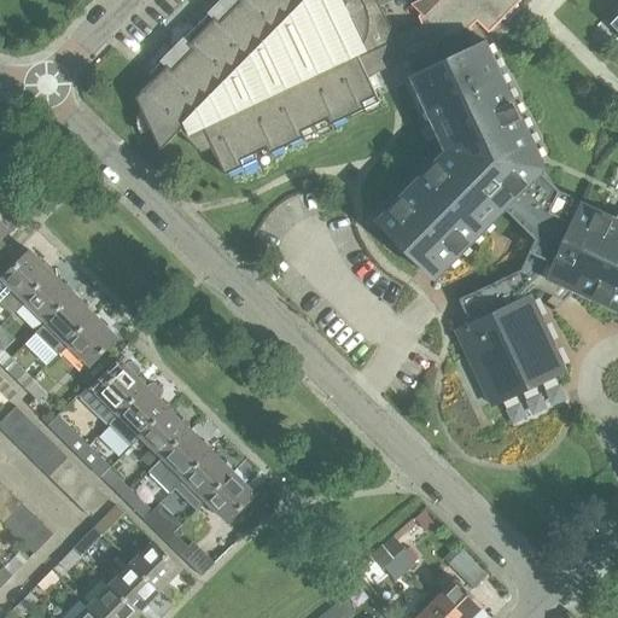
[(136,97),(135,98),(161,150),(180,130),(202,152),(213,147),(225,175),(244,165),(240,159),(267,147),(269,153),(304,136),(302,130),(327,118),(331,124),(366,108),(363,101),(377,95),(368,77),(406,60),(413,75),(477,46),(468,28),(438,41),(429,19),(423,23),(395,36),(380,6),(377,0),(222,0),(149,75),(153,80),(136,97)]
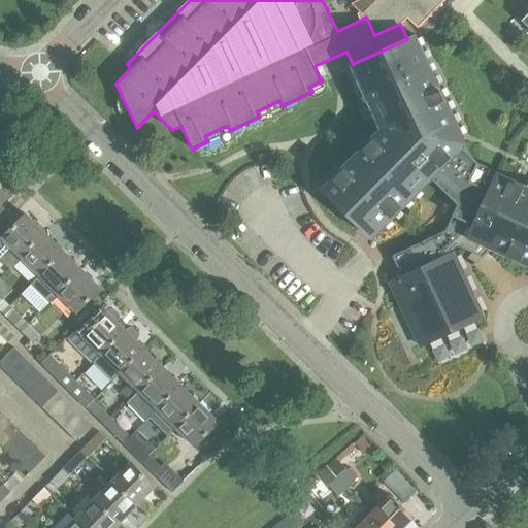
[(371,0),(358,13),(361,20),(366,17),(374,35),(400,24),(406,18),(417,28),(443,0),(371,0)]
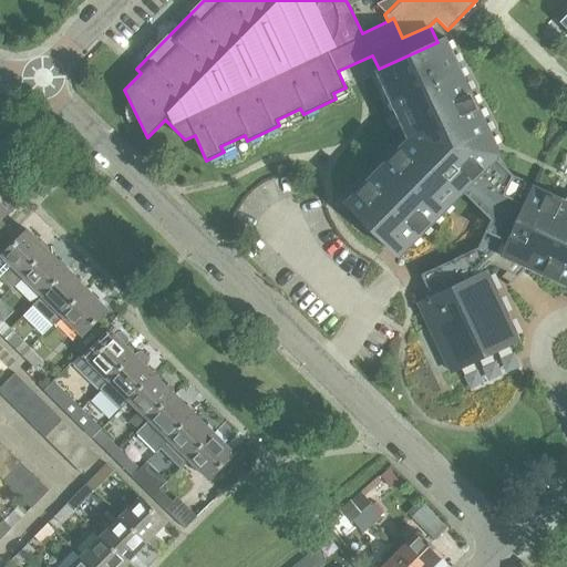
[(406,138),(342,205),(399,258),(463,193),(490,218),(480,247),(421,274),(430,296),(416,302),(449,372),(521,340),(487,268),(482,270),(481,268),(488,263),(517,276),(526,268),(566,287),(566,200),(532,185),(513,176),(495,162),(502,156),(445,38),(437,42),(379,69),(377,70),(406,138)]
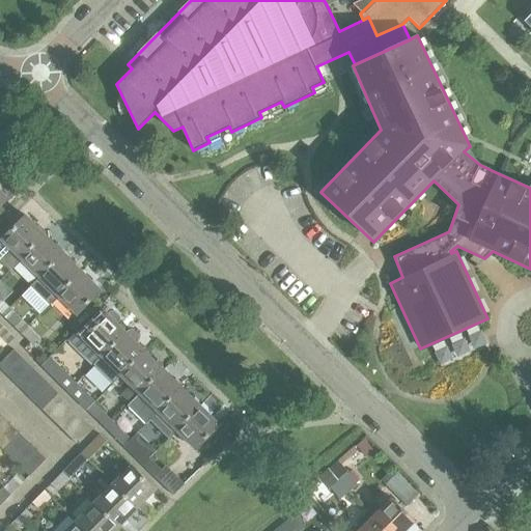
[(2,238),(0,240),(0,261),(1,262),(10,272),(23,258),(21,256),(45,232),(26,214),(2,238)]
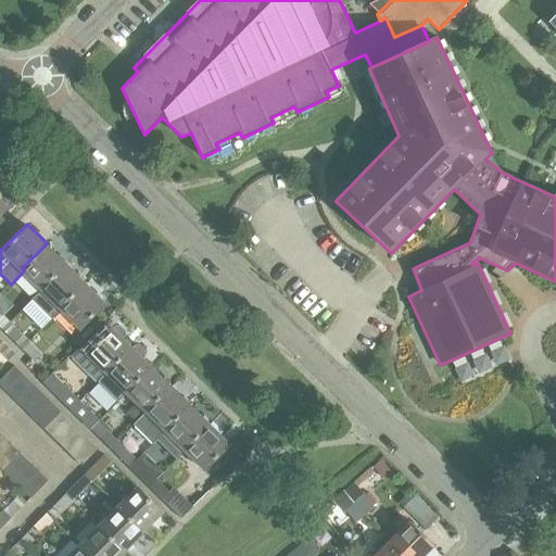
[(47,243),(22,268),(24,270),(41,288),(66,263),(47,243)]
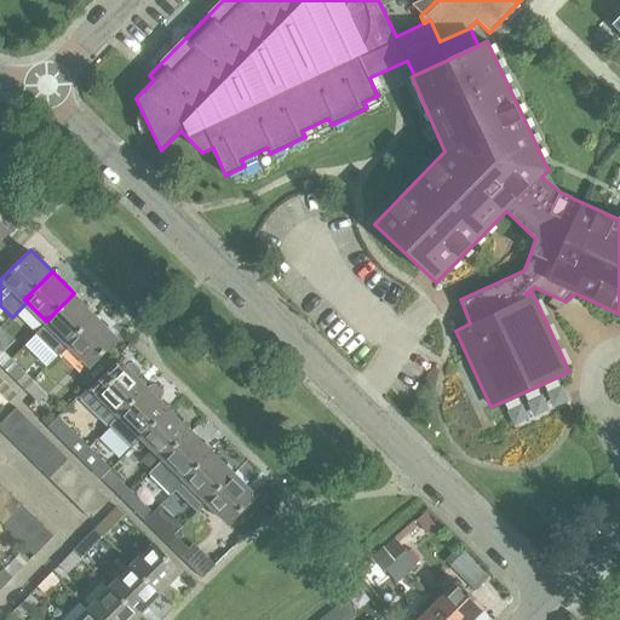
[(49,323),(36,334),(56,355),(61,349),(68,343),(96,315),(74,293),(46,321),(49,323)]
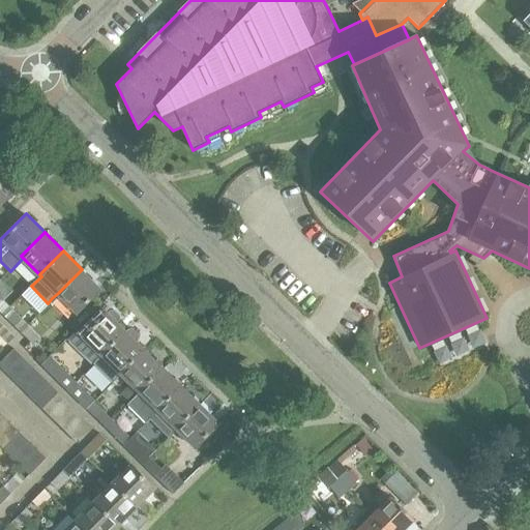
[(82,269),(58,293),(78,312),(100,288),(82,269)]
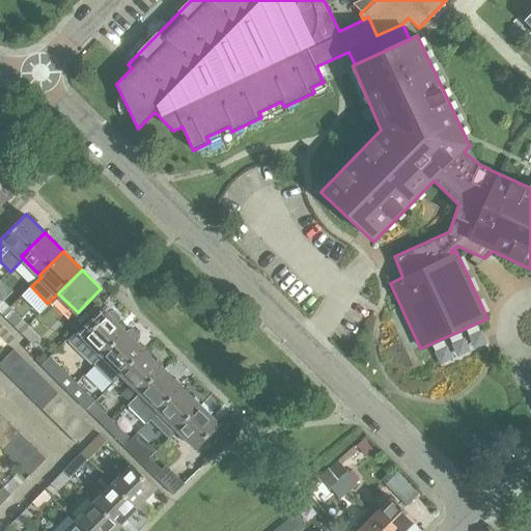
[(0,292),(3,297),(14,287),(3,276),(0,278),(0,292)]
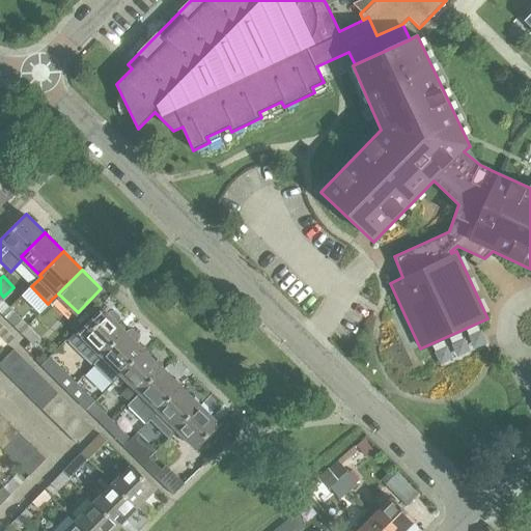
[(21,332),(27,325),(9,307),(3,314),(21,332)]
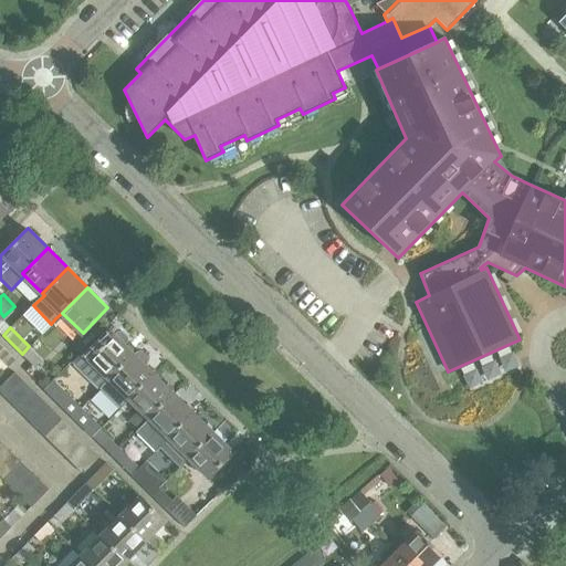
[(97,338),(74,363),(101,389),(109,380),(135,354),(125,344),(127,342),(128,337),(122,332),(118,332),(115,334),(104,345),(97,338)]
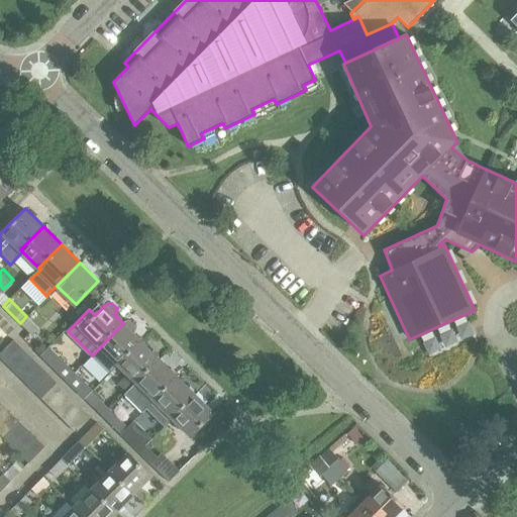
[(0,315),(0,328),(7,335),(8,334),(13,328),(0,315)]
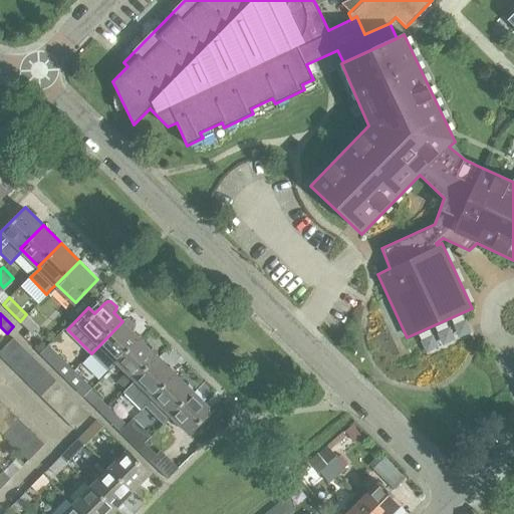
[(20,321),(33,334),(39,327),(26,314),(20,321)]
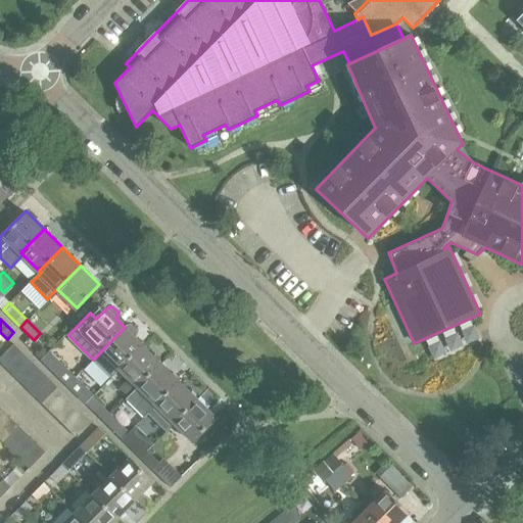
[(101,351),(93,360),(111,378),(120,370),(119,369),(143,345),(134,336),(136,333),(137,330),(131,324),(128,325),(126,327),(125,327),(101,351)]
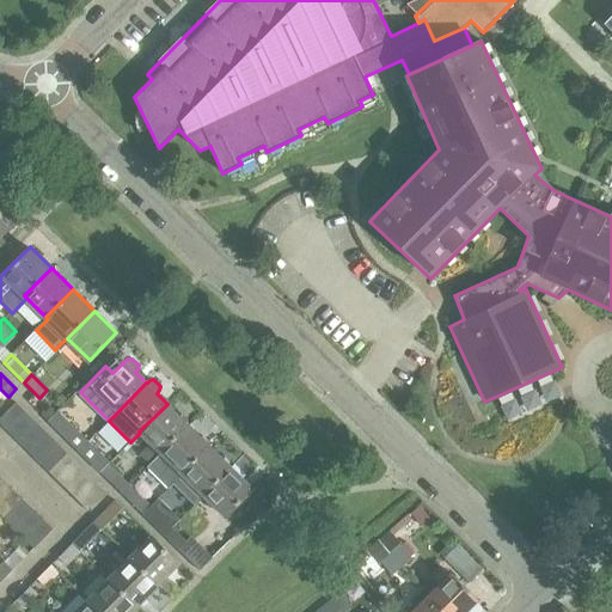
[(0,421),(8,430),(26,412),(16,402),(0,417),(0,421)]
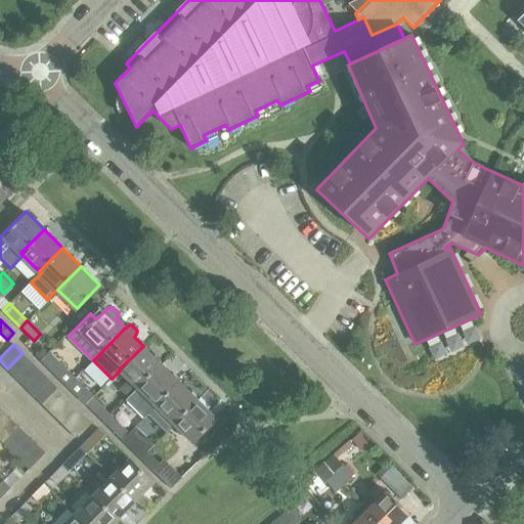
[(143,346),(119,369),(120,370),(129,379),(120,388),(129,397),(137,388),(162,364),(143,346)]
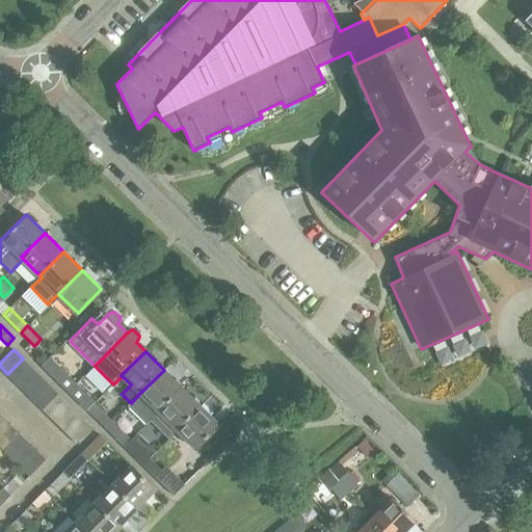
[(17,383),(32,368),(23,358),(7,374),(17,383)]
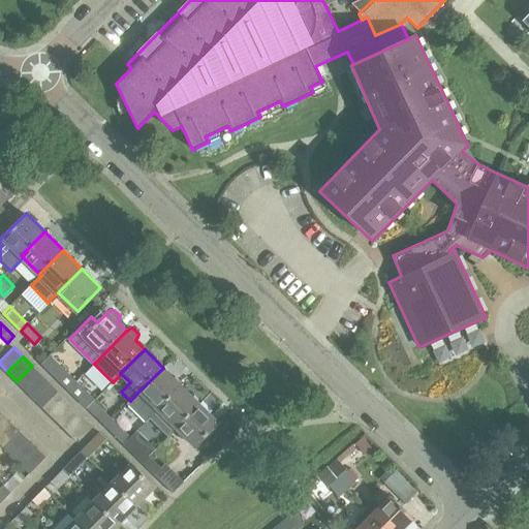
[(67,390),(74,382),(50,356),(41,364),(67,390)]
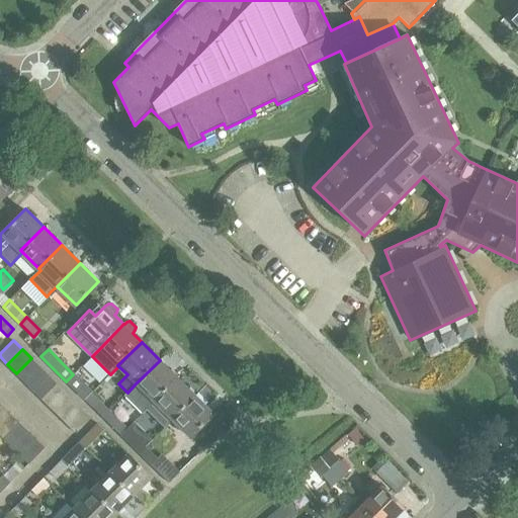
[(24,381),(39,366),(31,358),(16,373),(24,381)]
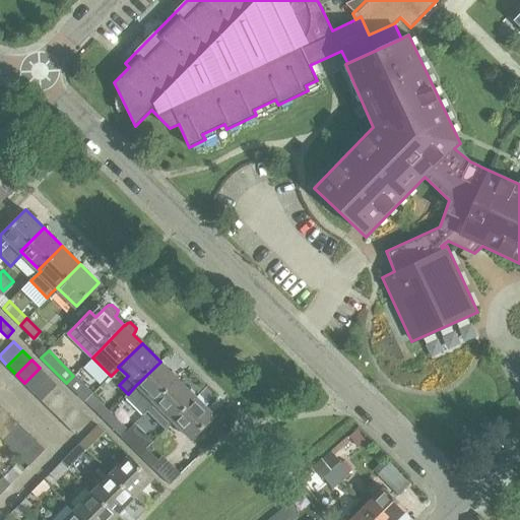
[(128,394),(124,397),(143,415),(147,411),(154,403),(179,379),(160,362),(136,385),(128,394)]
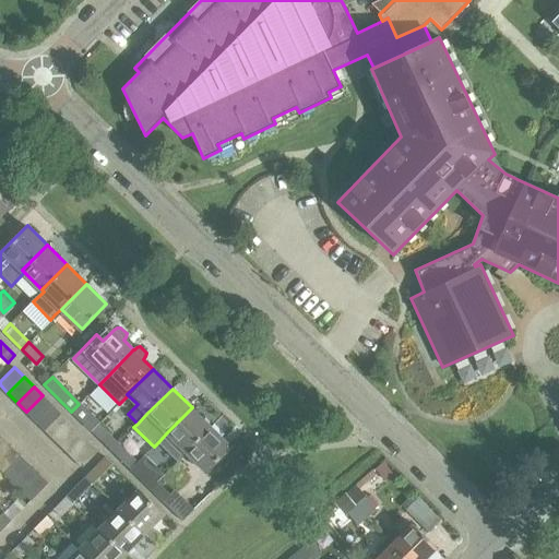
[(36,421),(52,405),(43,395),(26,412),(36,421)]
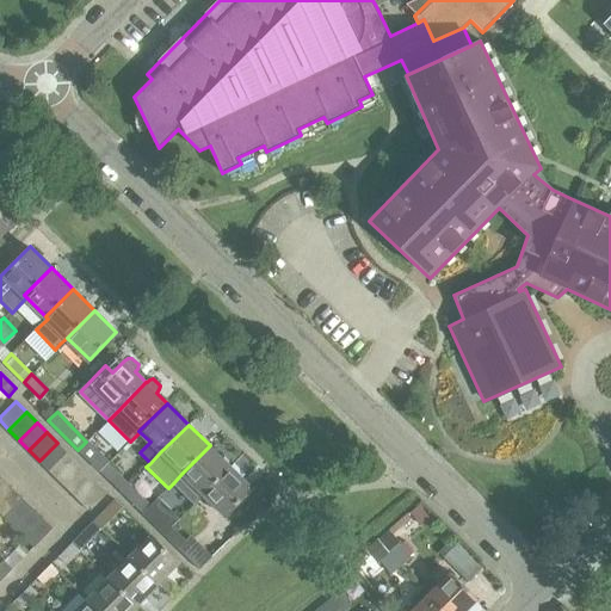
[(99,471),(107,463),(86,442),(78,450),(99,471)]
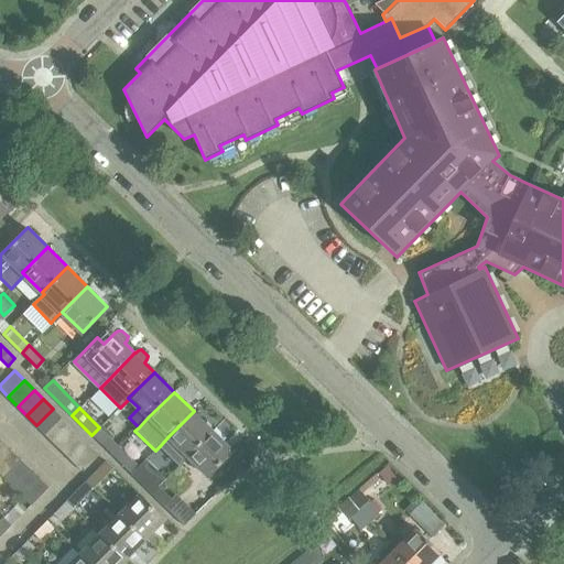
[(46,434),(62,418),(53,409),(36,425),(46,434)]
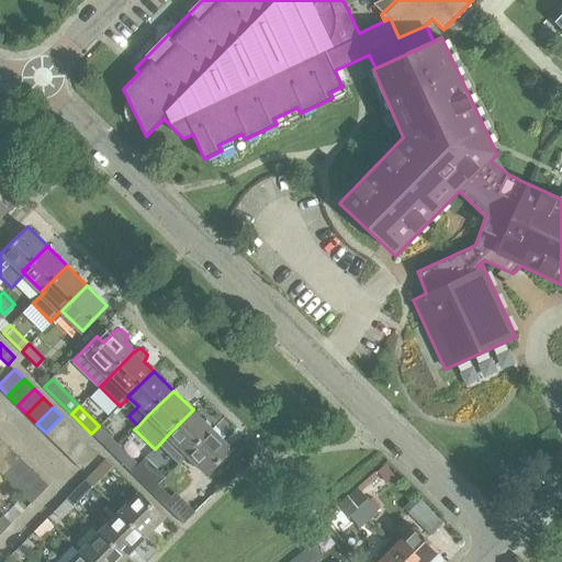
[(167,436),(159,445),(178,464),(187,456),(187,454),(212,429),(193,409),(167,436)]
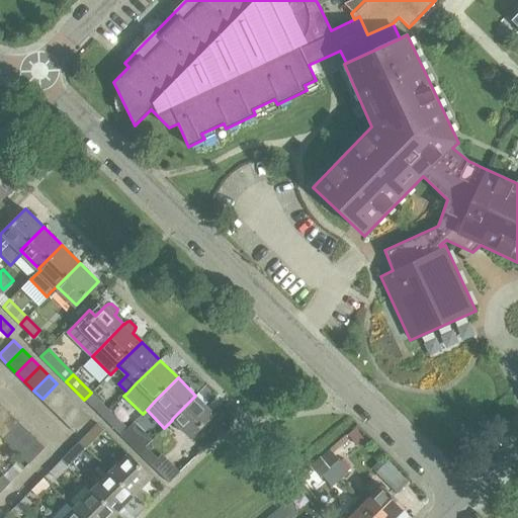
[(57,383),(42,399),(51,408),(66,393),(57,383)]
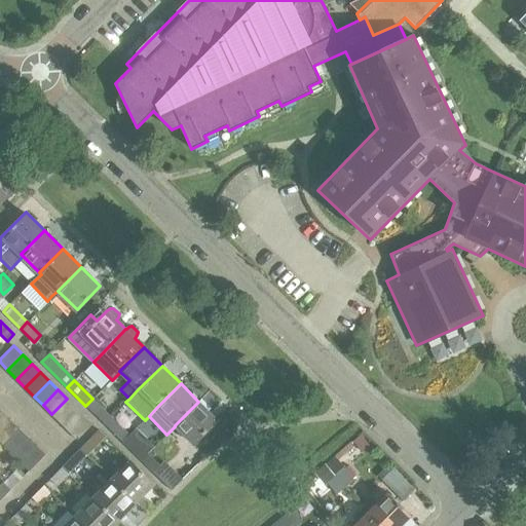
[(61,422),(76,408),(67,399),(51,414),(61,422)]
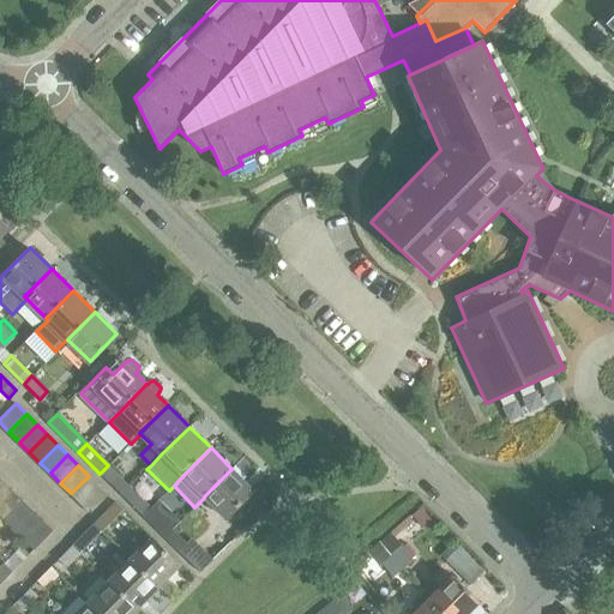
[(108,465),(100,474),(114,487),(122,480),(108,465)]
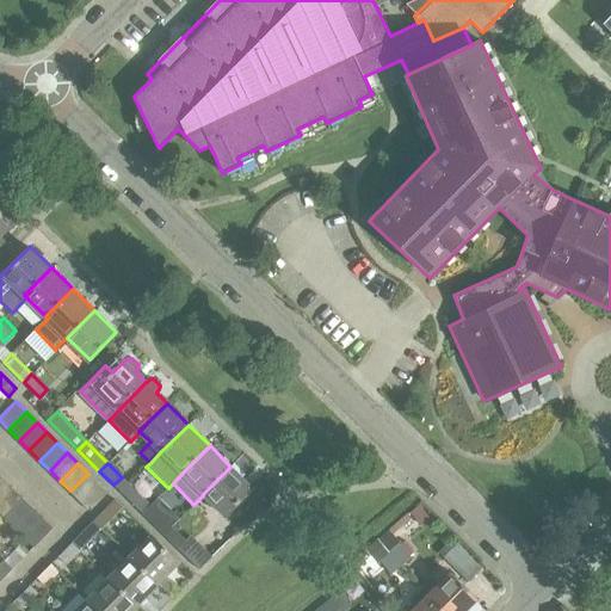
[(230,467),(203,494),(203,495),(224,517),(252,488),(230,467)]
